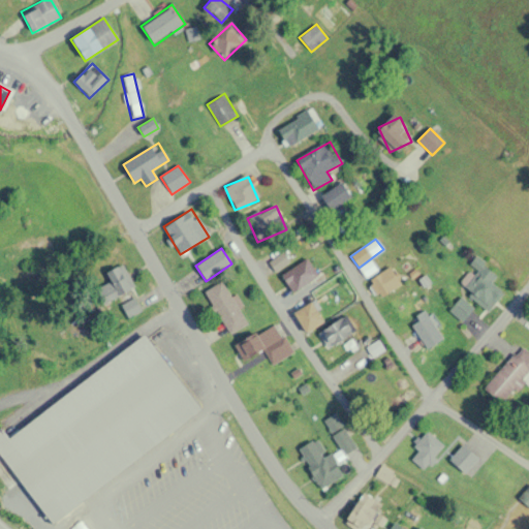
[(270,260),(275,272),(290,265),(285,253),(270,260)]
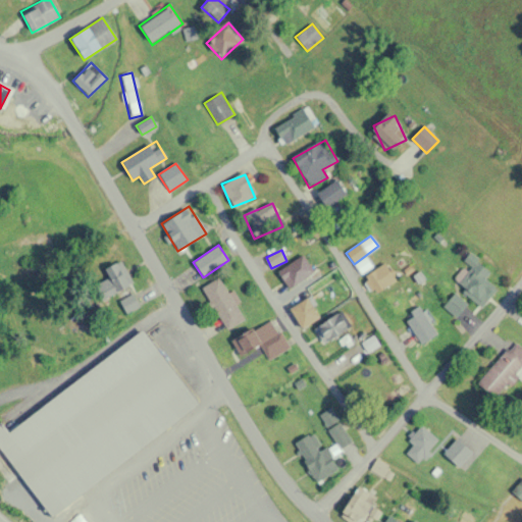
[(466,266),(453,284),(481,306),(497,286),(486,278),(491,271),(469,254),(462,263),(466,266)]
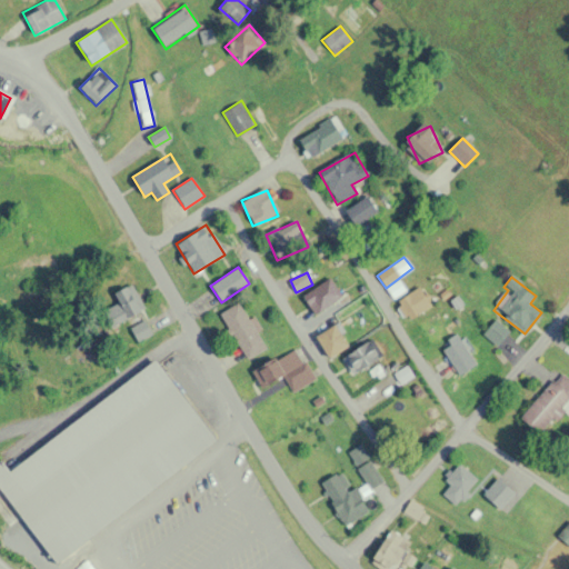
[(341,296),(329,278),(302,297),(315,315),(341,296)]
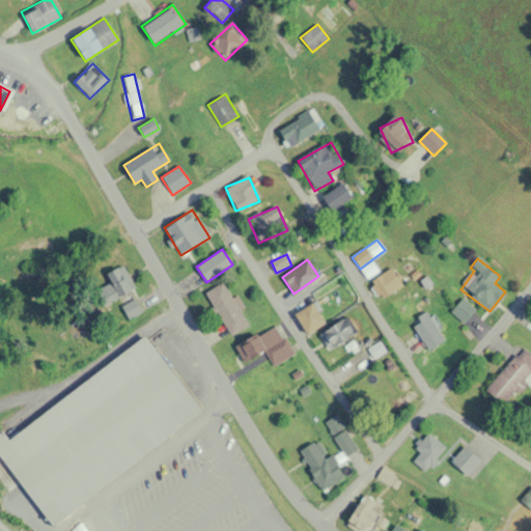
[(105,273),(110,283),(95,290),(103,306),(135,289),(122,264),(105,273)]
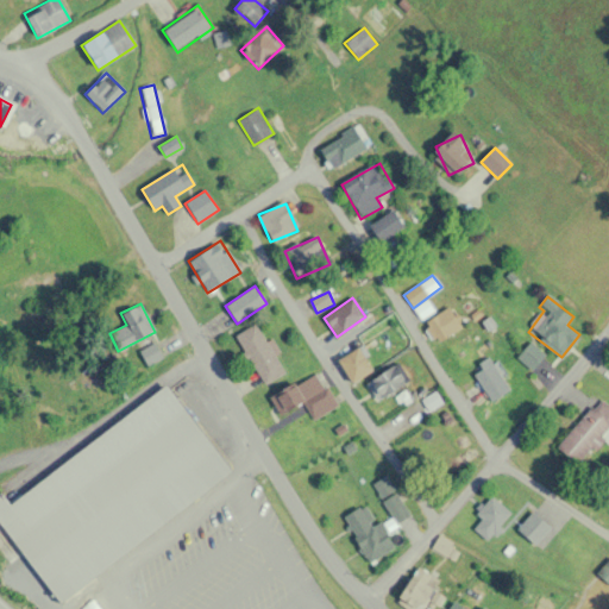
[(462,326),(450,307),(422,324),(434,343),(462,326)]
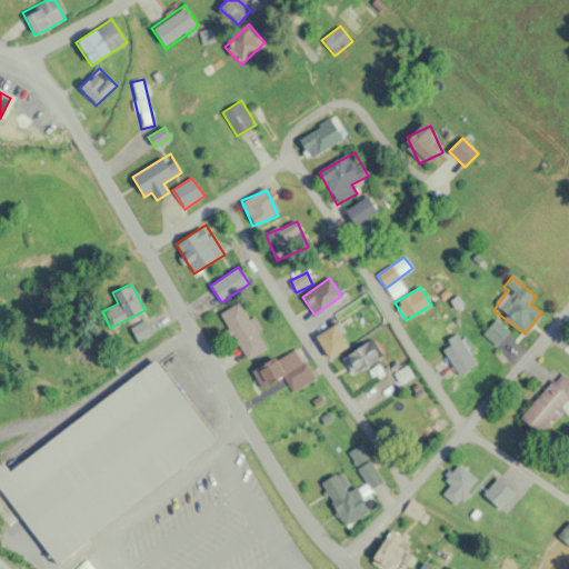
[(266,349),(239,303),(220,313),(247,360),(266,349)]
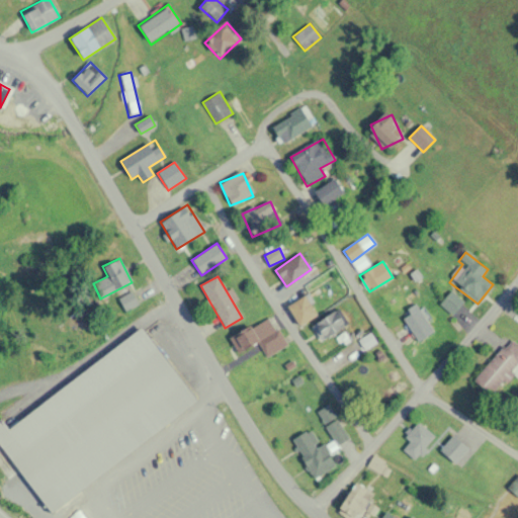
[(283,300),(296,327),(318,316),(305,289),(283,300)]
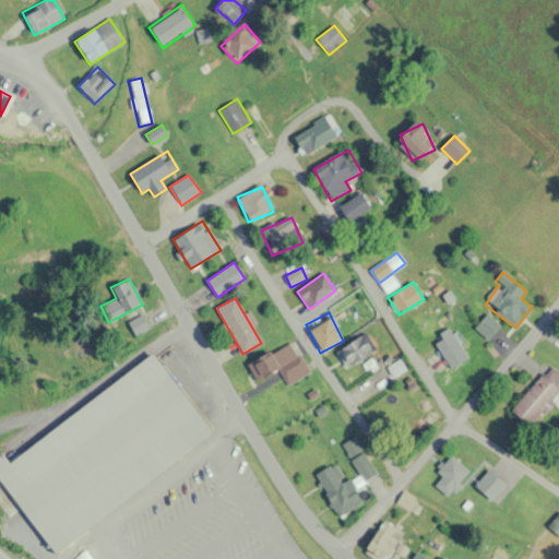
[(474,330),(489,341),(500,325),(485,314),(474,330)]
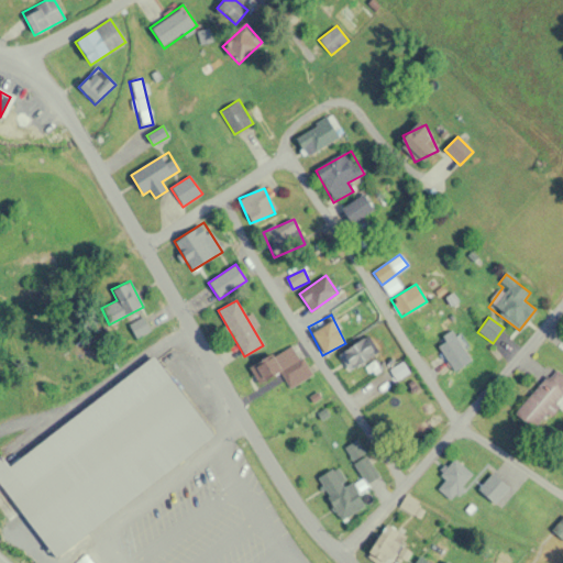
[(377,352),(366,335),(339,354),(350,371),(377,352)]
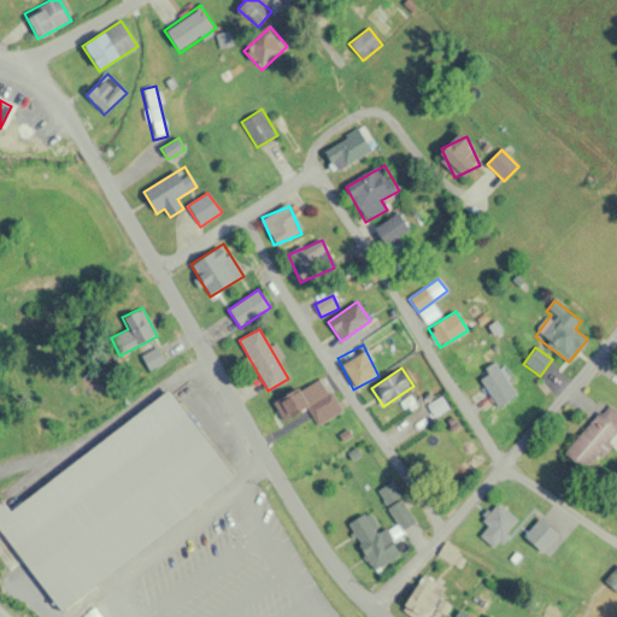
[(517,395),(499,368),(480,380),(498,407),(517,395)]
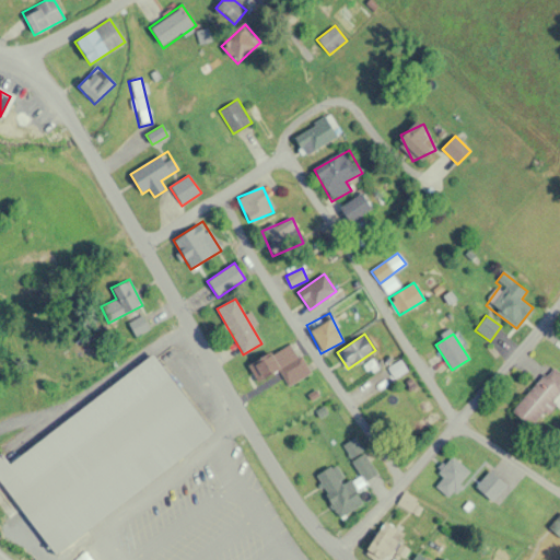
[(288,386),(308,375),(292,342),(247,365),(256,382),(279,371),(288,386)]
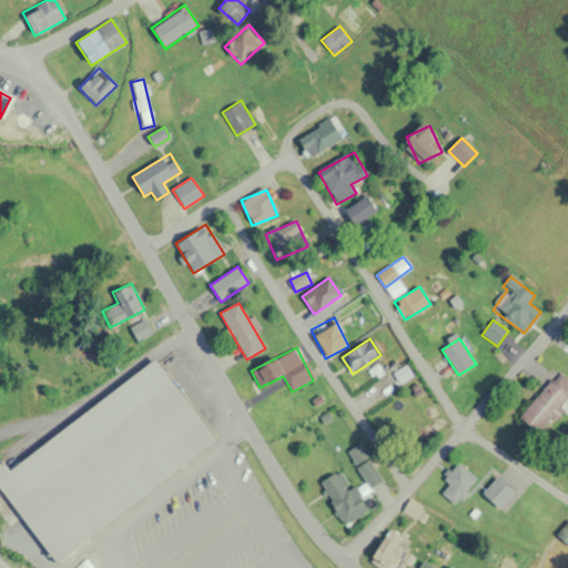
[(216,444),(158,361),(6,467),(0,458),(0,488),(51,560),(216,444)]
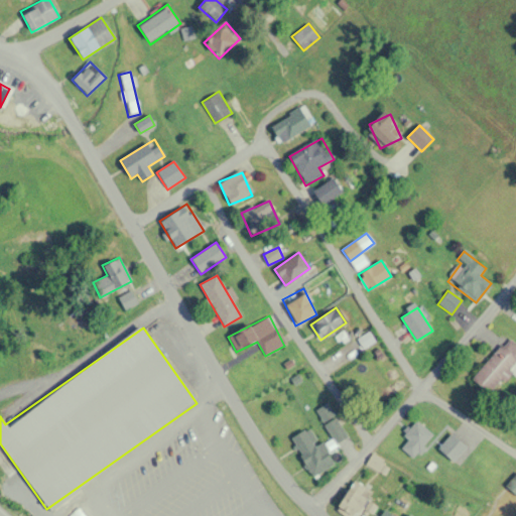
[(515,369),(515,345),(510,339),(471,376),(490,395),(515,369)]
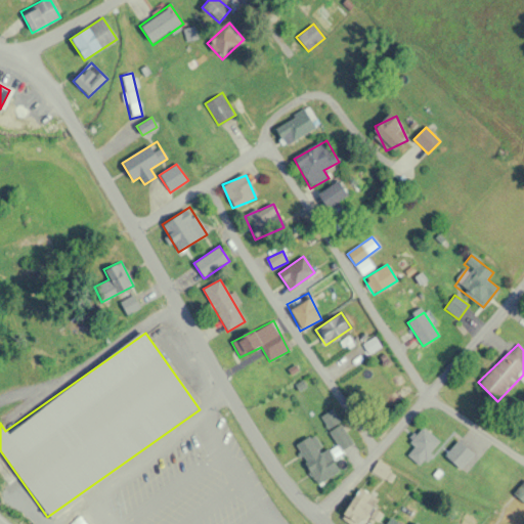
[(340,422),(332,410),(320,418),(329,429),(340,422)]
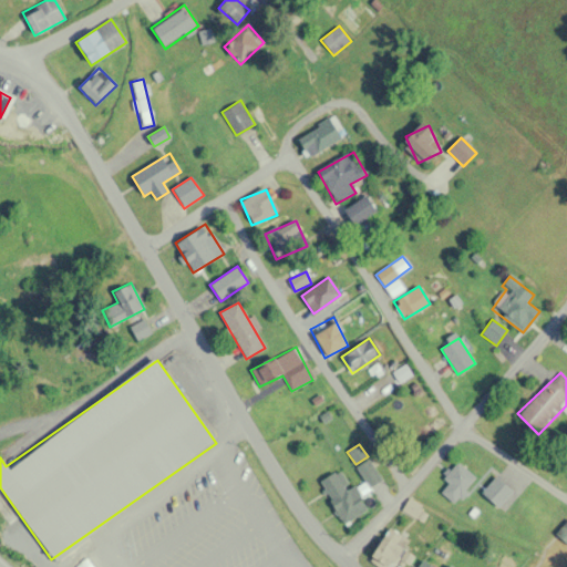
[(371,486),(381,477),(367,460),(357,468),(371,486)]
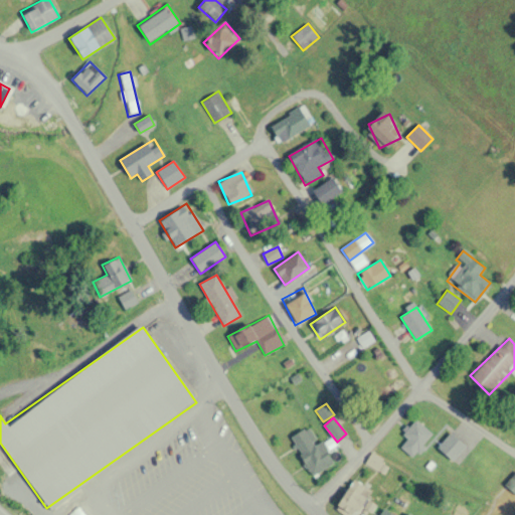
[(413,458),(432,435),(413,419),(402,434),(407,438),(399,448),(413,458)]
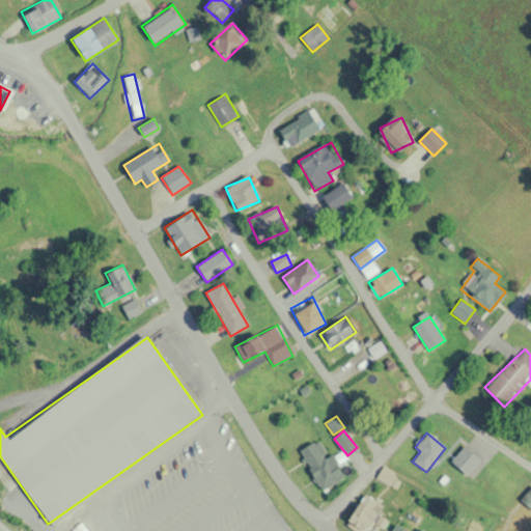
[(298,451),(322,492),(345,478),(331,454),(327,457),(317,440),(298,451)]
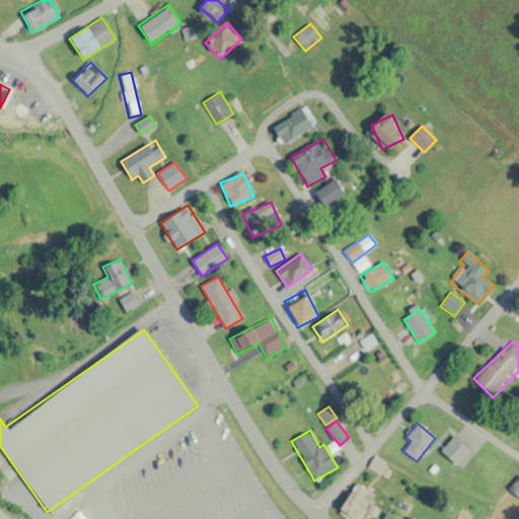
[(456,465),(470,450),(454,436),(440,450),(456,465)]
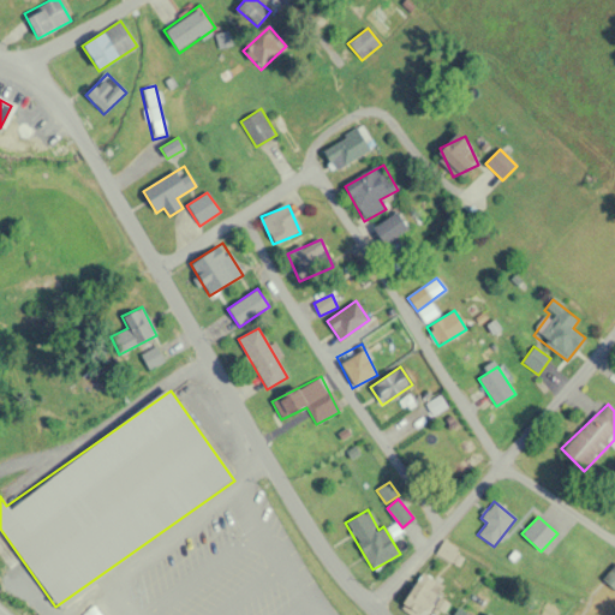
[(614,563),(602,578),(614,590),(614,563)]
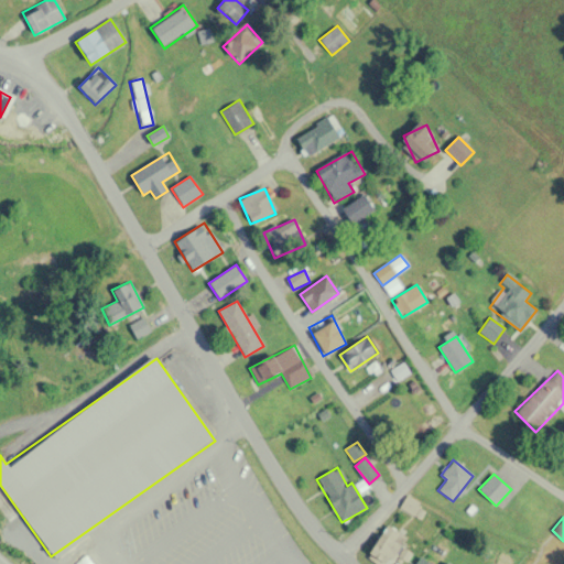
[(373,563),(382,563),(407,554),(397,530),(365,543),(373,563)]
